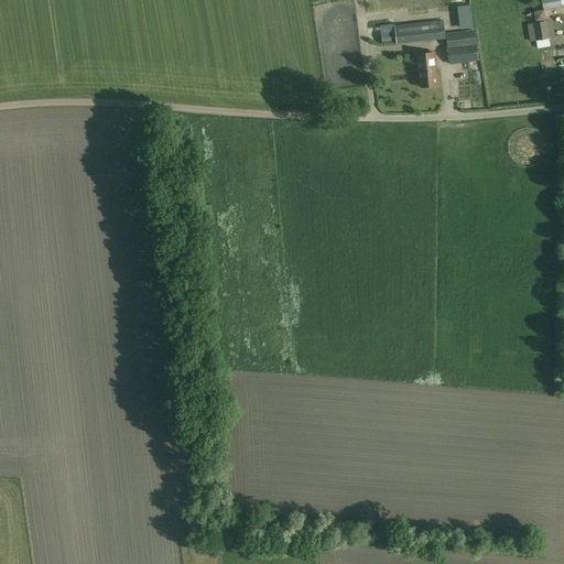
[(563,0),(541,0),(543,10),(562,7),(561,4),(563,4),(563,0)]
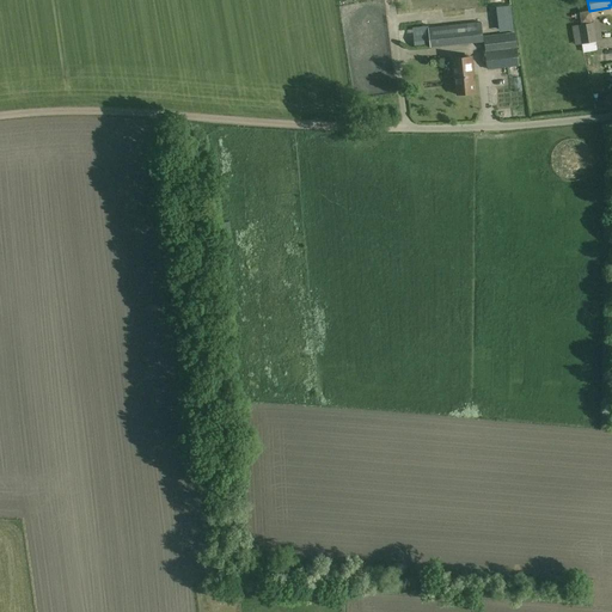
[(484,42),(482,23),(429,28),(430,48),(484,42)]
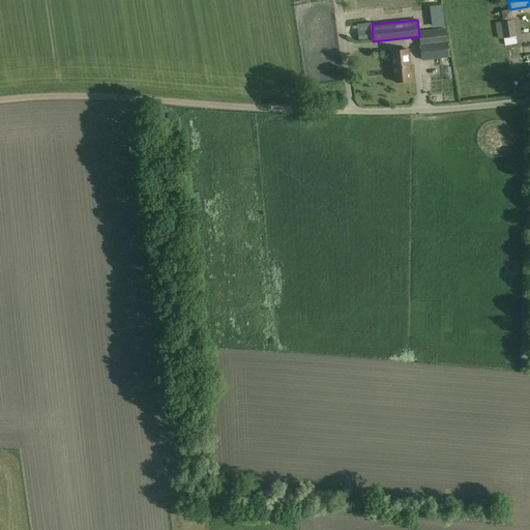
[(518,43),(516,36),(517,36),(514,21),(501,22),(504,37),(505,46),(518,43)]
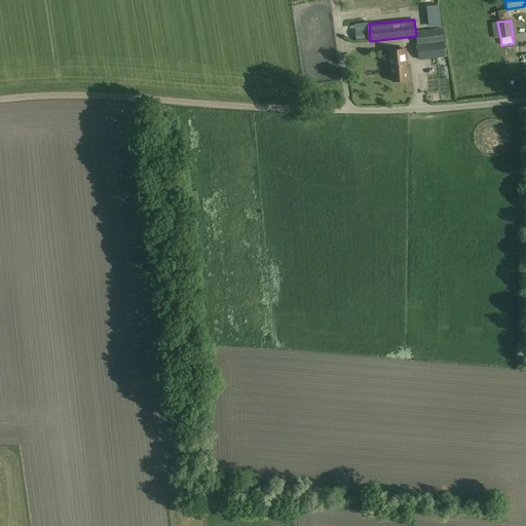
[(419,61),(447,57),(443,29),(415,32),(419,61)]
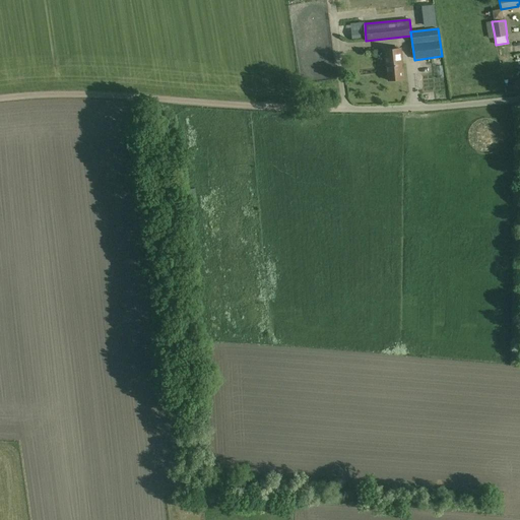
[(400,49),(385,50),(386,66),(387,66),(389,80),(403,79),(400,49)]
